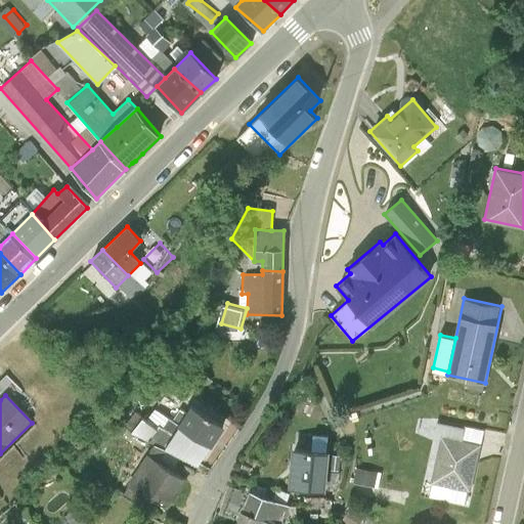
[(168,436),(179,413),(154,400),(142,424),(168,436)]
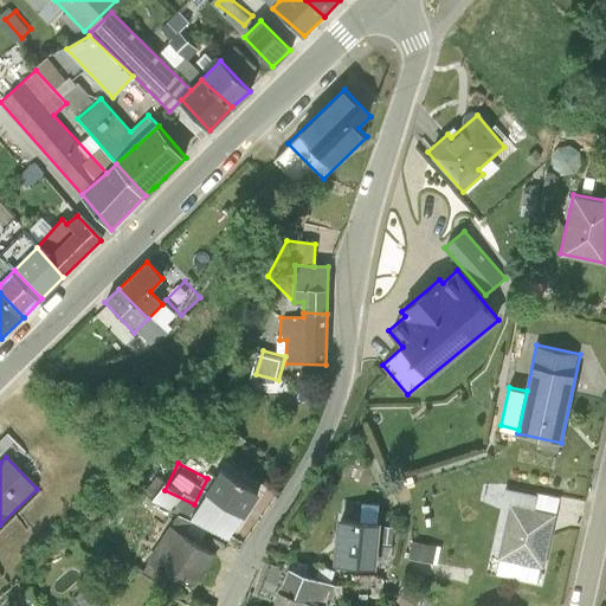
[(259,488),(223,464),(207,485),(246,510),(259,488)]
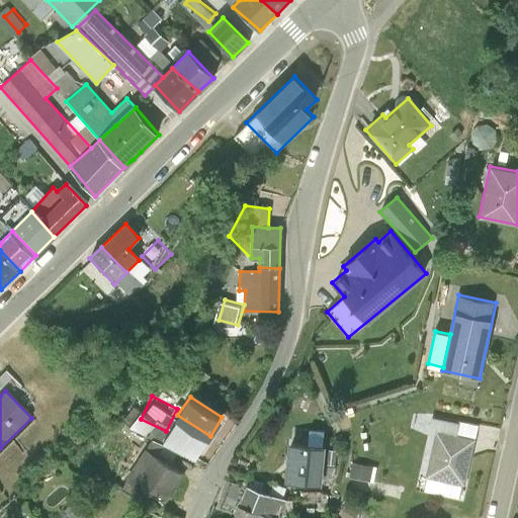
[(478,424),(432,414),(428,430),(435,431),(425,475),(464,484),(478,424)]
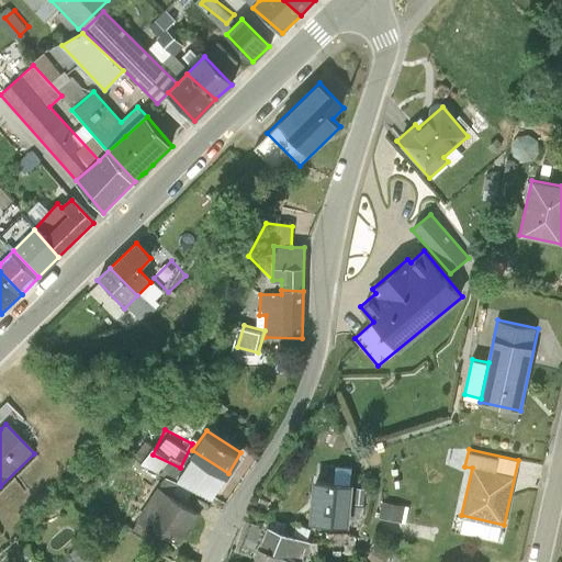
[(214,494),(228,473),(192,450),(177,474),(194,483),(214,494)]
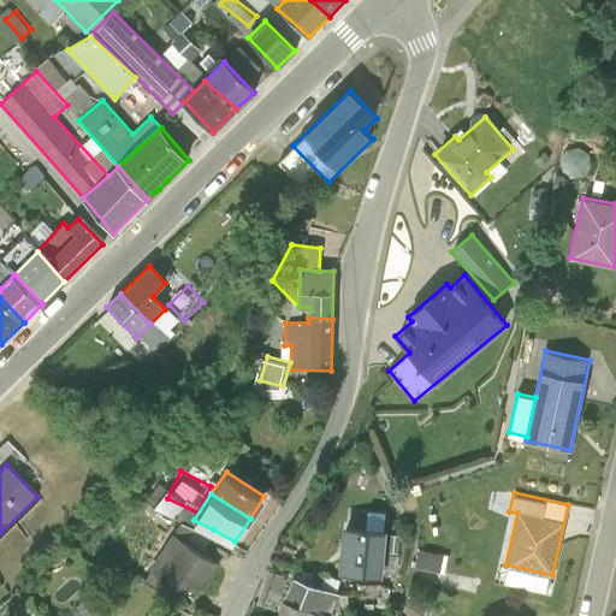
[(203,546),(213,529),(194,520),(183,516),(150,561),(200,590),(219,557),(203,546)]
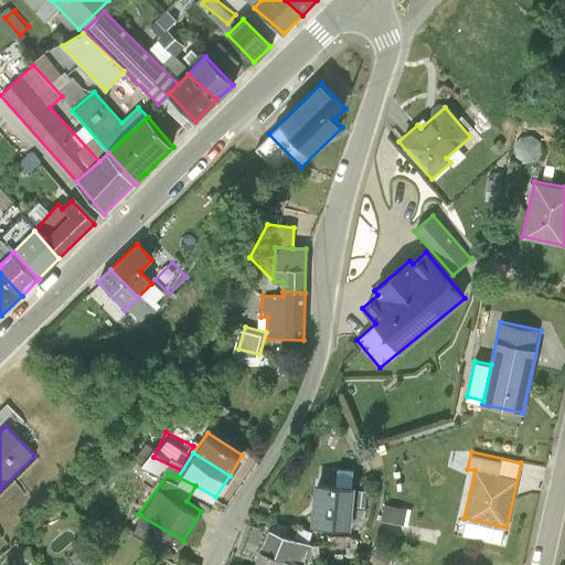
[(355,481),(315,476),(312,520),(352,526),(355,481)]
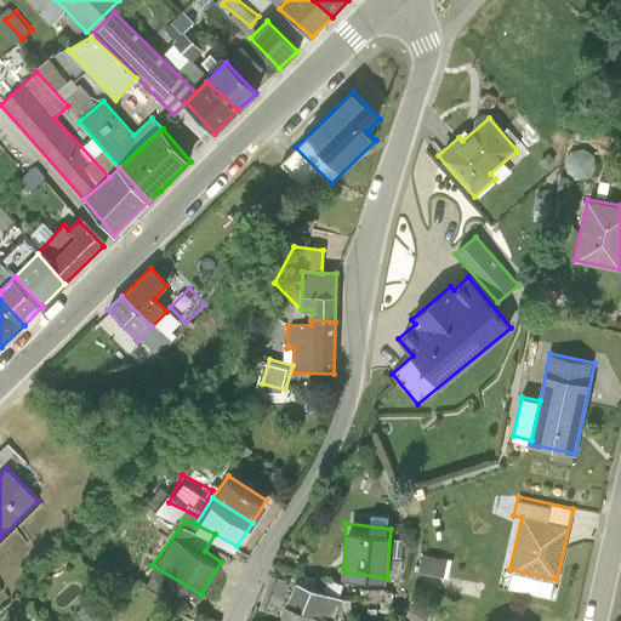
[(425,567),(450,569),(453,551),(427,547),(425,567)]
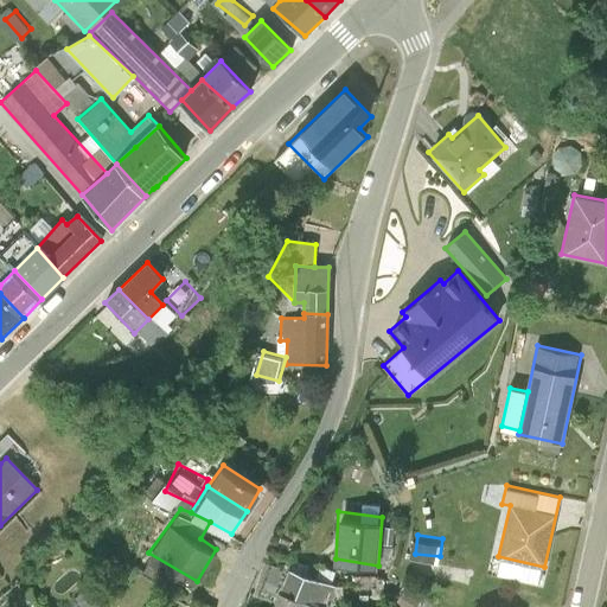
[(278,599),(289,566),(266,557),(254,592),(278,599)]
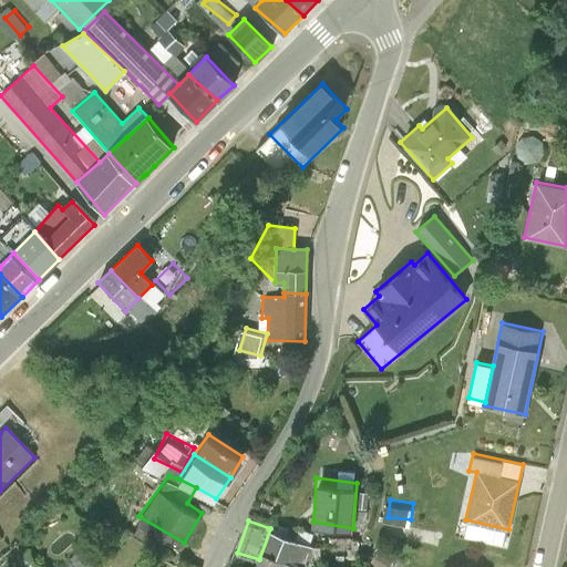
[(309,566),(315,542),(270,528),(259,559),(256,566),(309,566)]
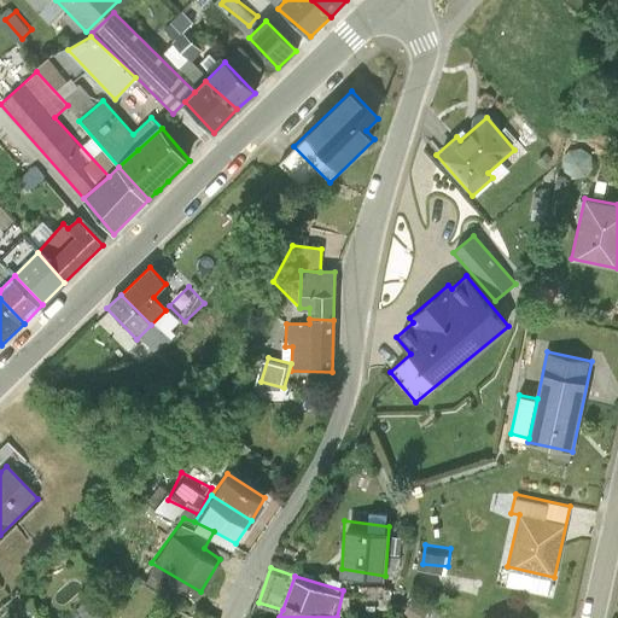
[(170,617),(155,607),(147,617),(170,617)]
